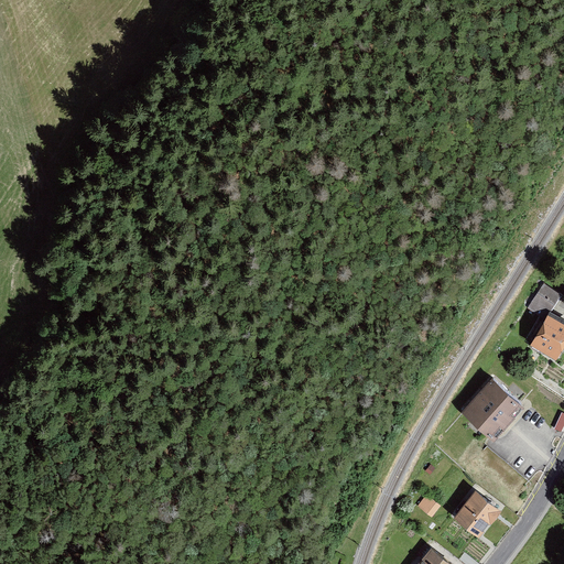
[(543,316),(559,294),(542,283),(527,305),(543,316)]
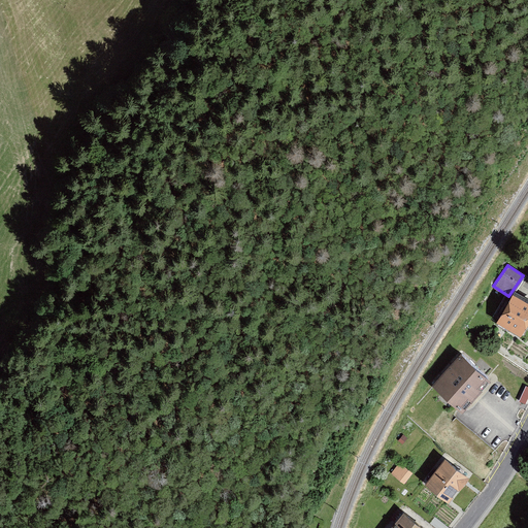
[(500,320),(520,330),(527,314),(527,300),(514,293),(500,320)]
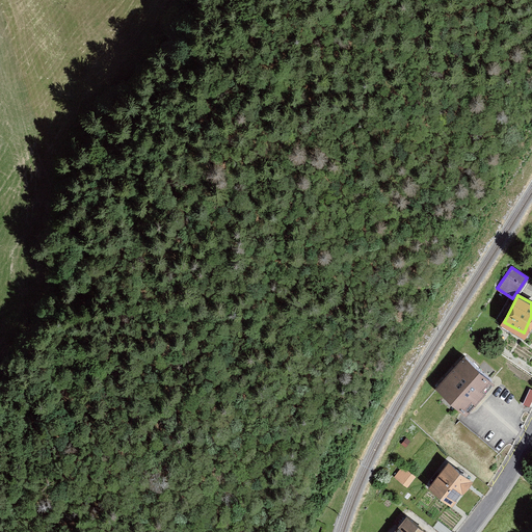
[(490,379),(467,357),(440,387),(463,408),(490,379)]
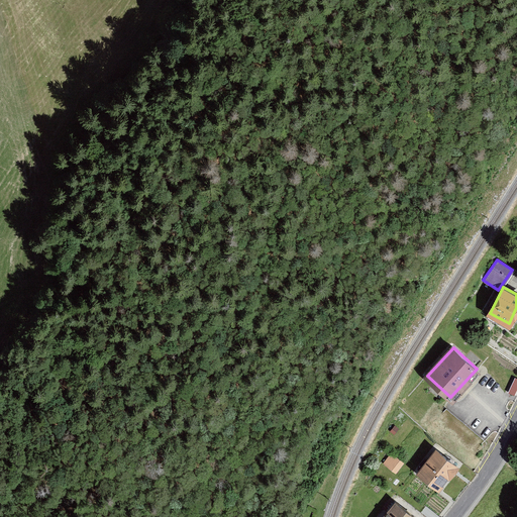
[(438,493),(458,469),(437,450),(417,475),(438,493)]
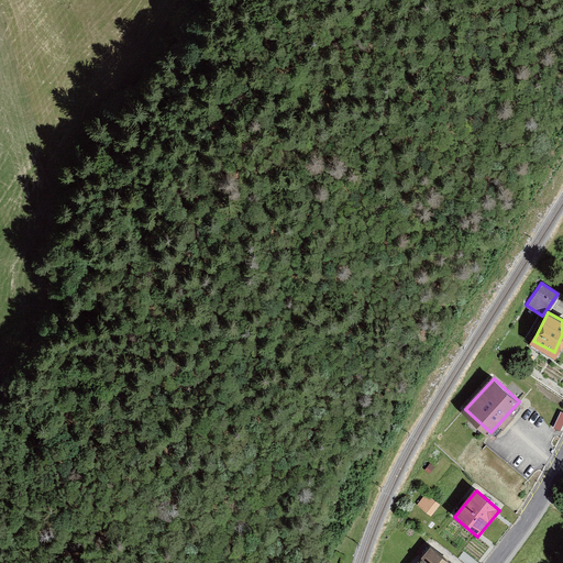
[(442,504),(427,493),(417,506),(432,517),(442,504)]
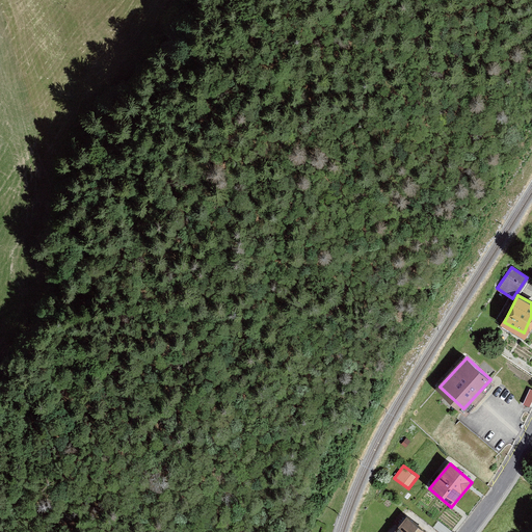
[(426,531),(408,517),(396,531),(426,531)]
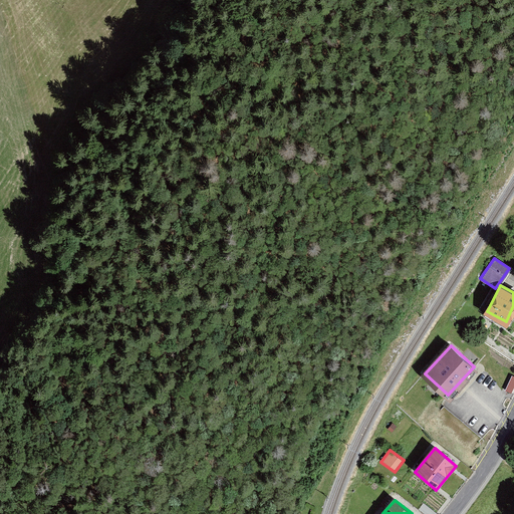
All buildings are outlined.
